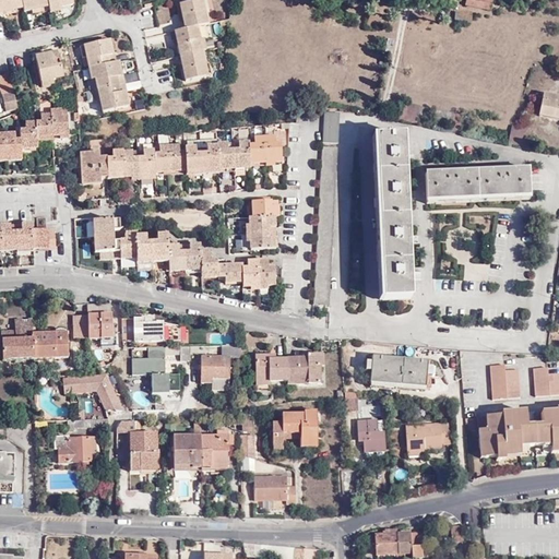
[(21,0),(0,0),(0,13),(23,9),(21,0)]
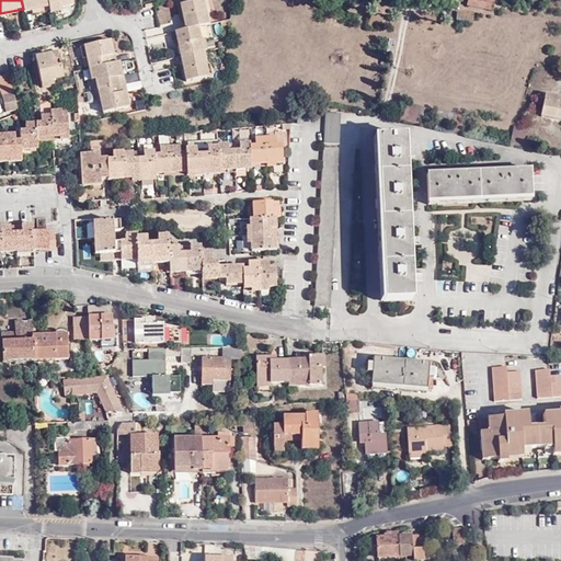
[(21,0),(23,9),(24,12),(32,11),(48,8),(46,0),(21,0)]
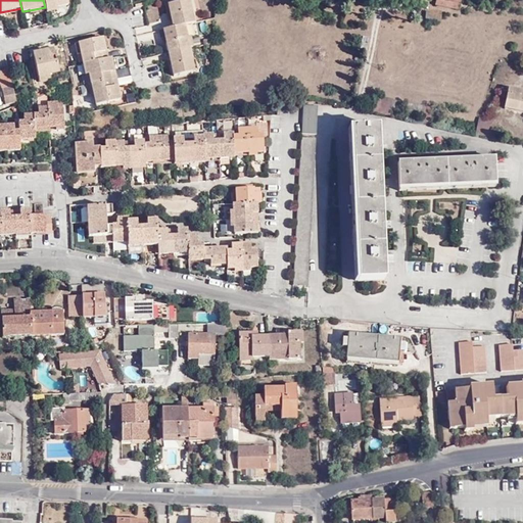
[(46,10),(47,12),(58,10),(57,7),(67,5),(66,0),(43,0),(45,7),(46,10)]
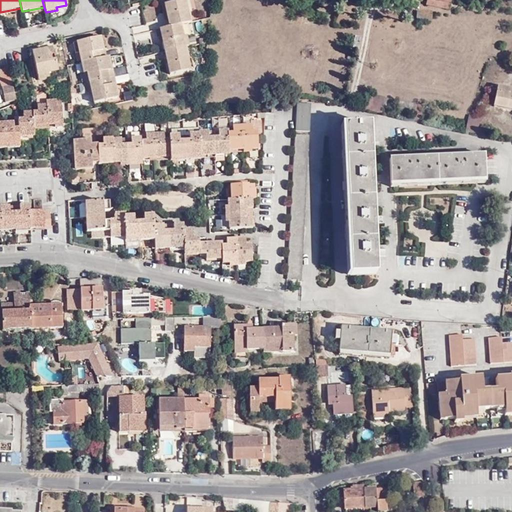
[(180,25),(190,23),(187,11),(184,0),(165,4),(170,27),(180,25)]
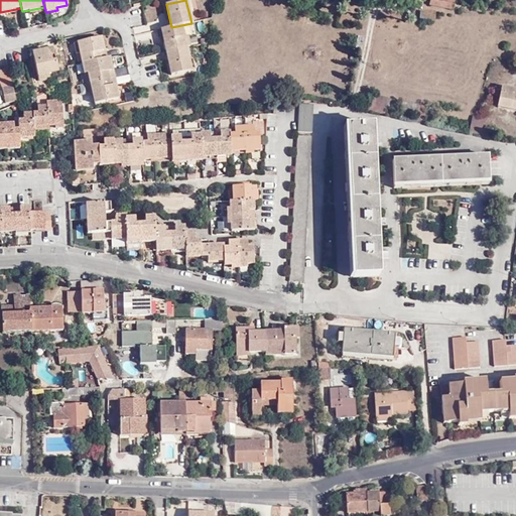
[(452,9),(454,0),(431,0),(431,5),(452,9)]
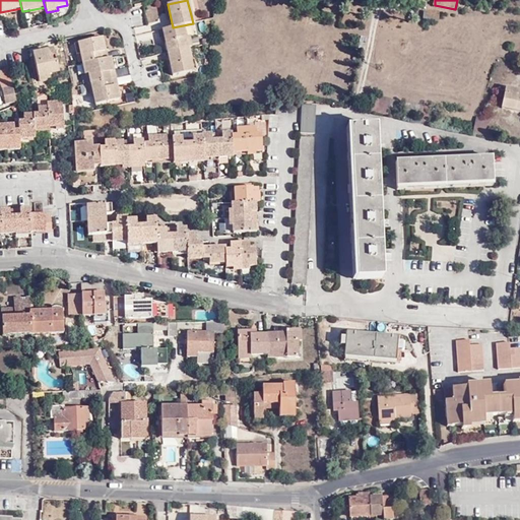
[(437,22),(439,14),(424,11),(423,18),(437,22)]
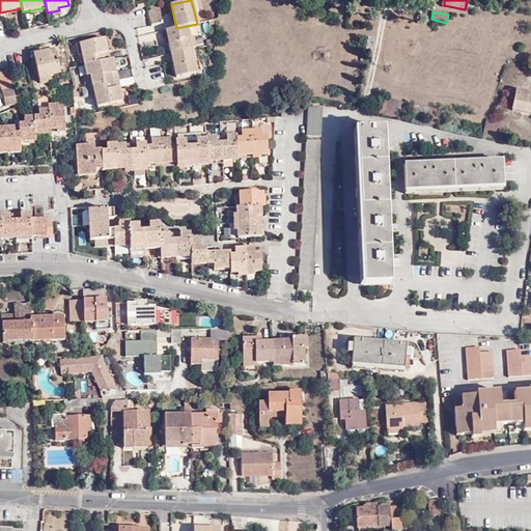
[(169,44),(171,54),(192,50),(189,38),(187,26),(176,28),(166,31),(162,32),(164,39),(166,39),(170,38),(171,42),(169,44)]
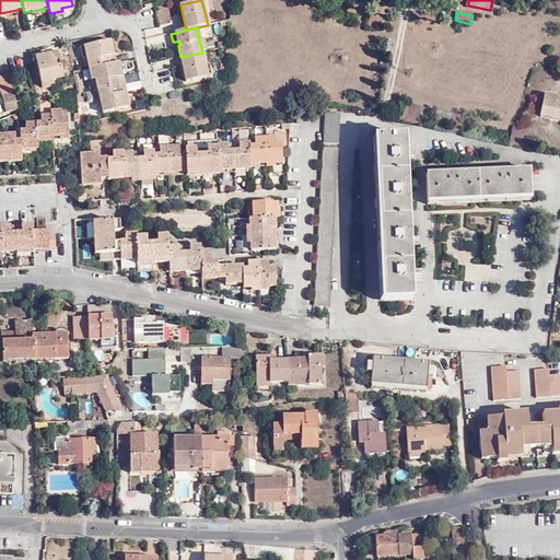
[(88,67),(89,69),(116,62),(114,56),(113,56),(109,42),(83,46),(88,67)]
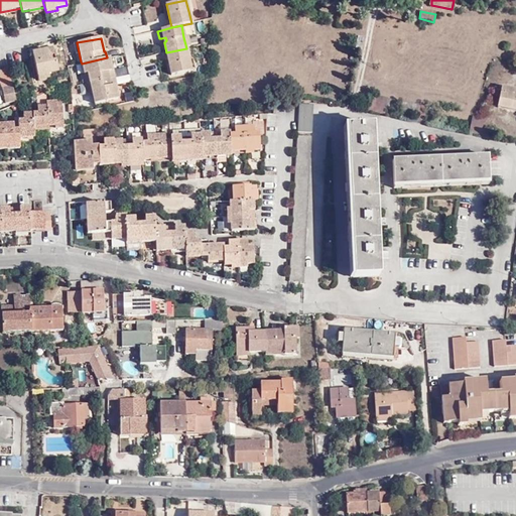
[(57,72),(52,48),(32,53),(38,80),(49,78),(48,74),(57,72)]
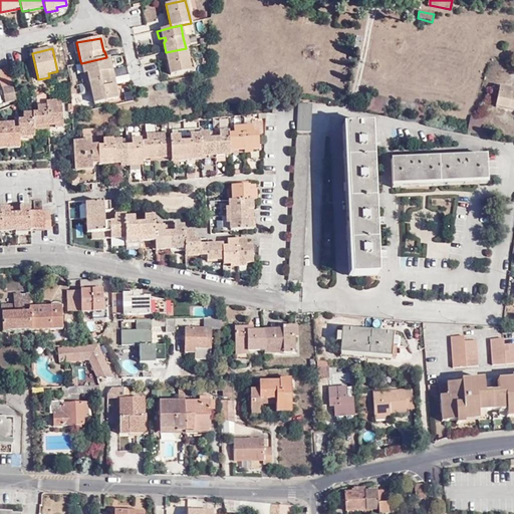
[(186,48),(166,52),(171,75),(190,71),(186,48)]
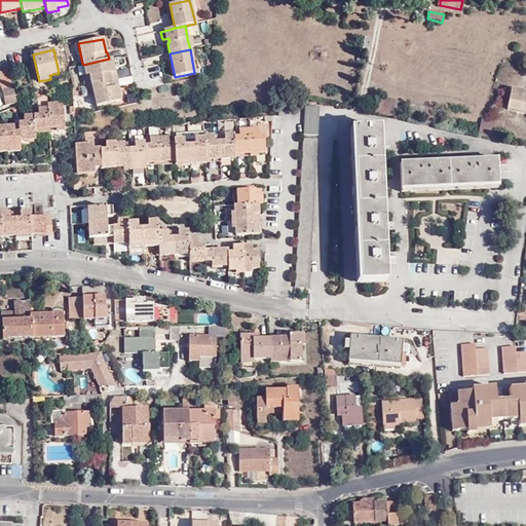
[(109,59),(83,65),(85,76),(86,76),(88,75),(90,85),(116,79),(114,73),(113,73),(110,59),(109,59)]
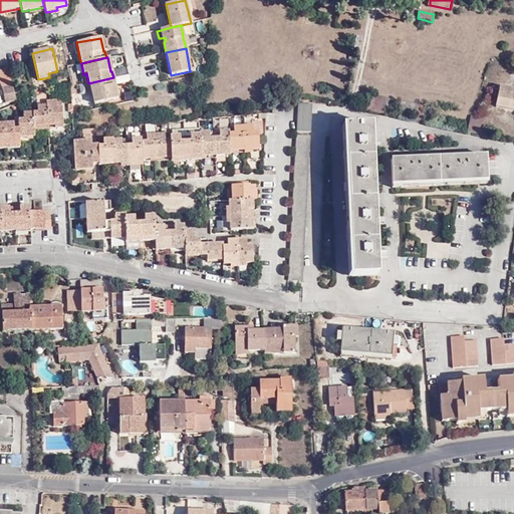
[(88,83),(90,94),(92,94),(93,103),(117,98),(114,85),(115,85),(113,77),(88,83)]
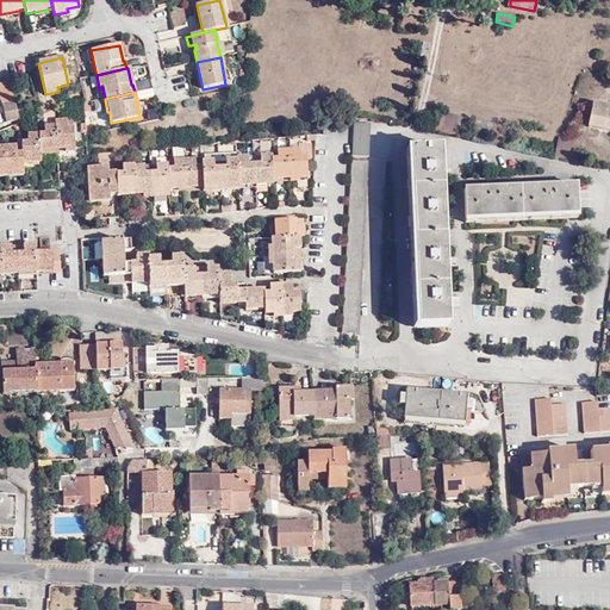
[(18,119),(14,101),(2,104),(6,122),(18,119)]
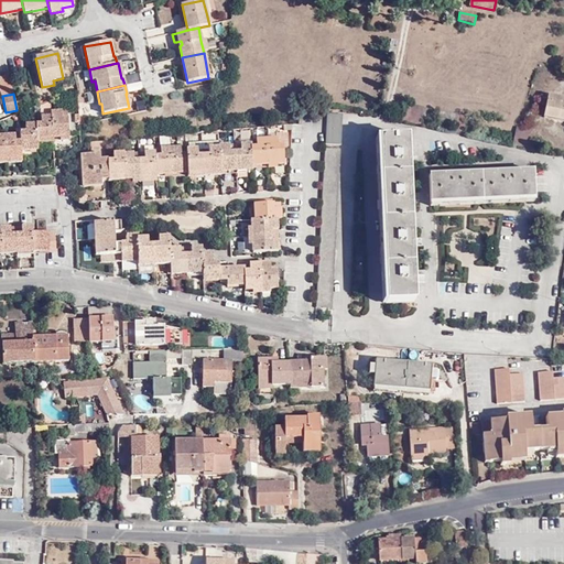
[(563,120),(563,98),(548,95),(543,117),(563,120)]
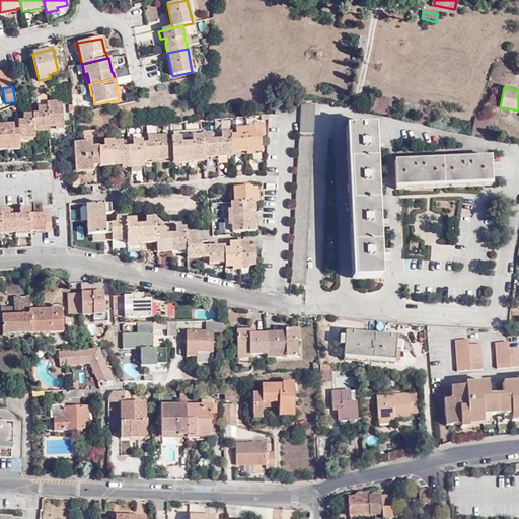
[(374,95),(370,112),(386,115),(389,99),(374,95)]
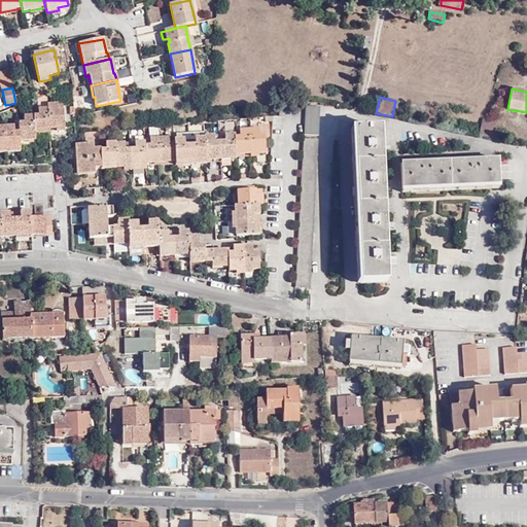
[(47,109),(48,130),(56,130),(56,132),(64,132),(64,112),(58,111),(58,105),(47,105),(47,109)]
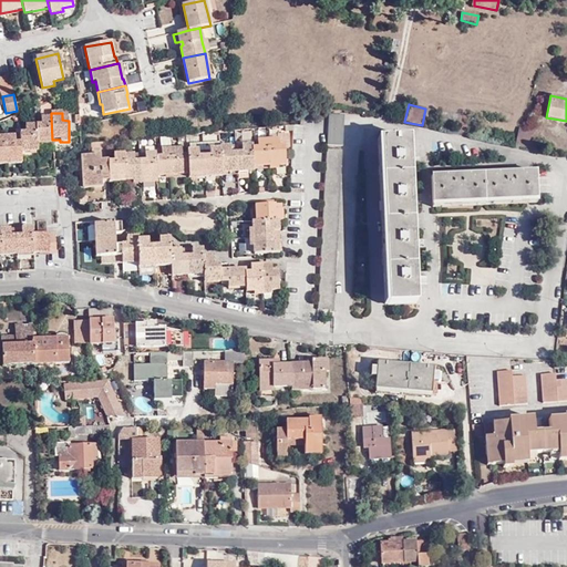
[(343,115),(328,113),(326,145),(342,145),(343,115)]
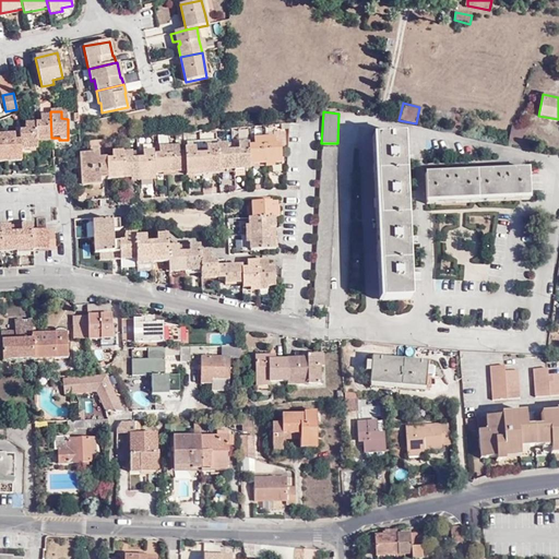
[(37,142),(51,141),(51,138),(50,116),(40,116),(40,123),(36,123),(37,142)]
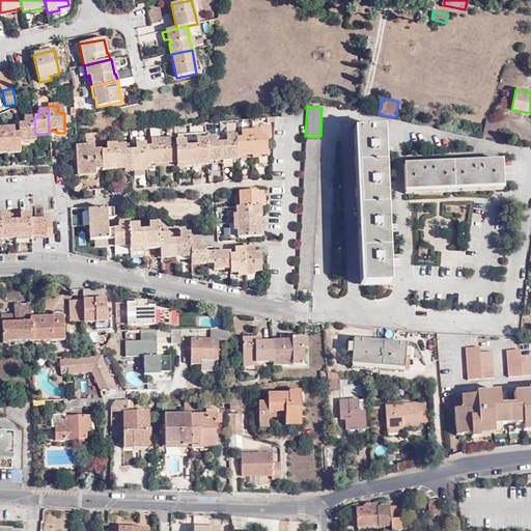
[(20,142),(35,142),(35,135),(34,117),(24,117),(24,124),(19,124),(19,126),(19,136),(20,142)]
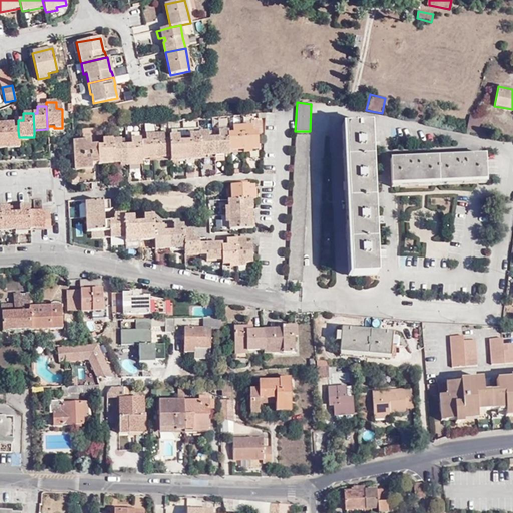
[(466,131),(483,134),(486,118),(469,115),(466,131)]
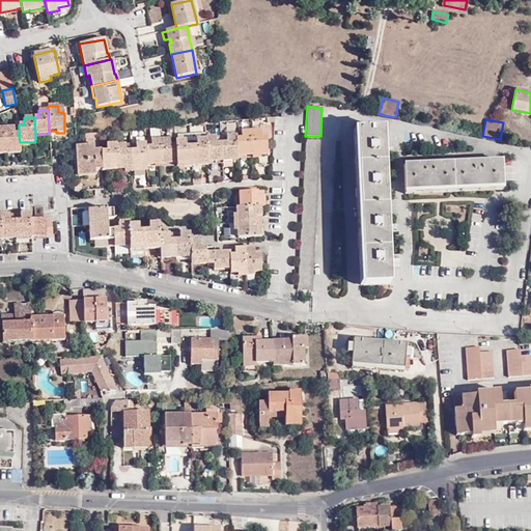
[(14,136),(19,136),(19,126),(3,126),(4,130),(14,130),(14,136)]
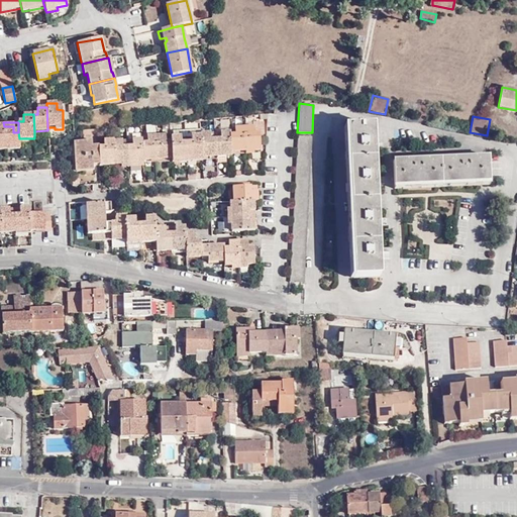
[(245,151),(246,154),(253,154),(253,151),(261,150),(260,134),(264,134),(264,122),(253,122),(253,127),(244,128),(245,151)]
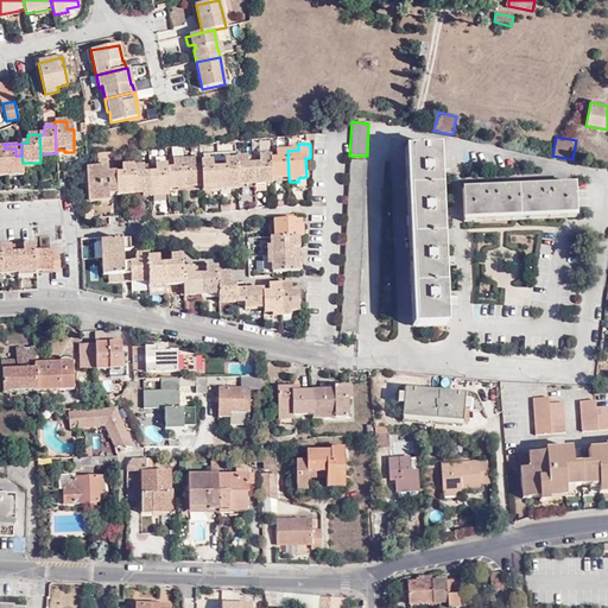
[(409,194),(439,192),(437,147),(407,150),(409,194)]
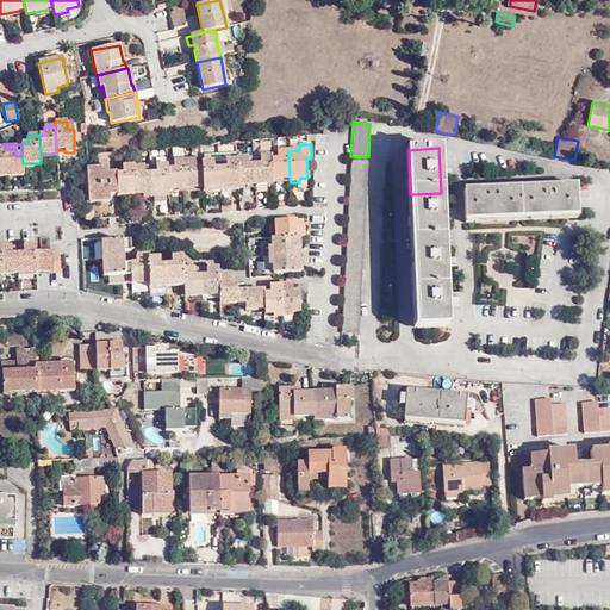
[(5,149),(5,178),(23,176),(23,163),(22,156),(16,156),(16,149),(5,149)]
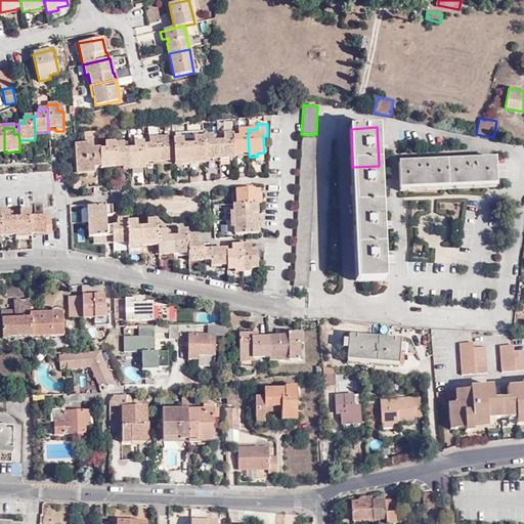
[(249,154),(248,130),(238,131),(238,137),(233,137),(234,155),(249,154)]
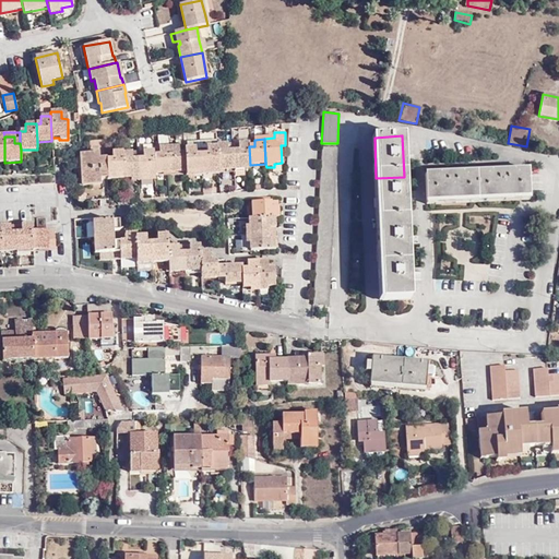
[(186,176),(202,176),(200,155),(200,142),(187,142),(187,150),(185,150),(185,153),(186,173),(186,176)]
